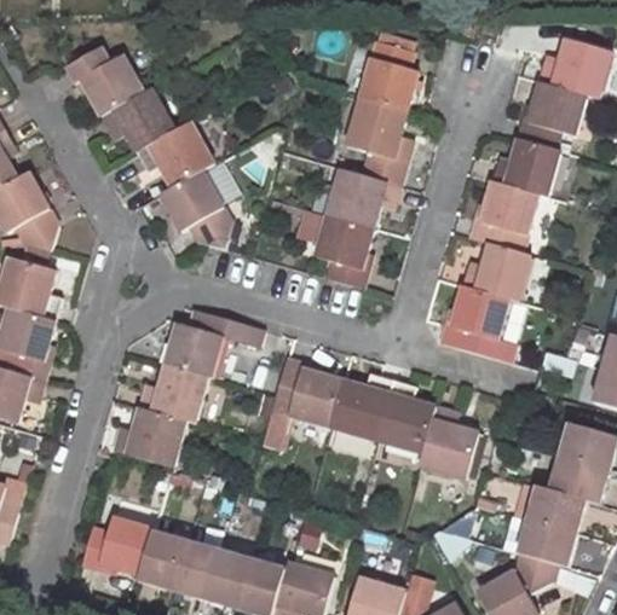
[(545,64),(540,80),(586,93),(598,97),(611,51),(565,38),(555,67),(545,64)]
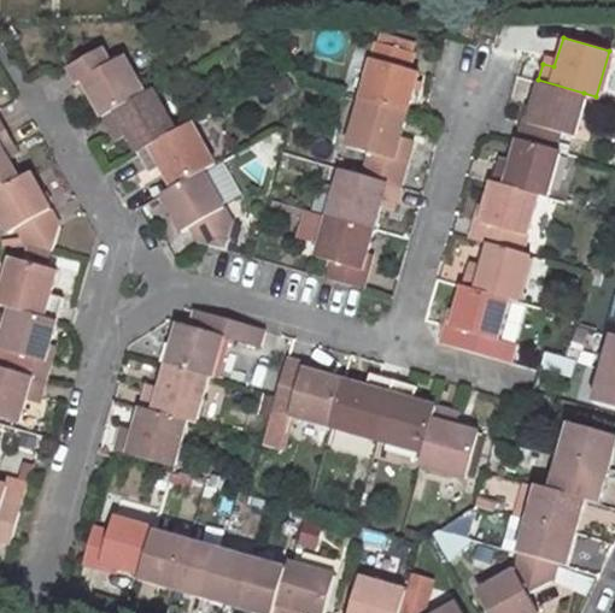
[(417,70),(406,68),(413,51),(375,40),(358,98),(405,111),(417,70)]
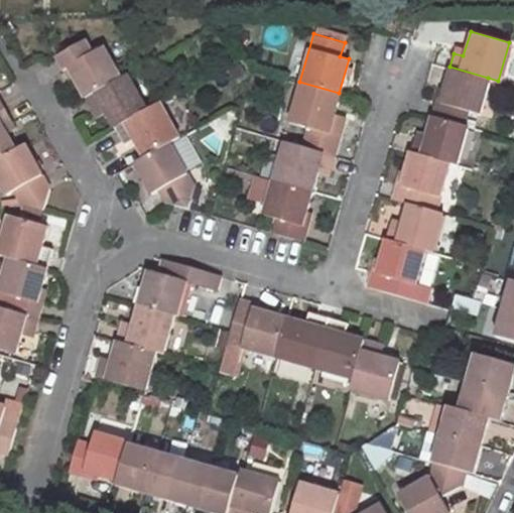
[(86,39),(55,55),(62,68),(68,65),(85,96),(120,76),(103,45),(93,50),(86,39)]
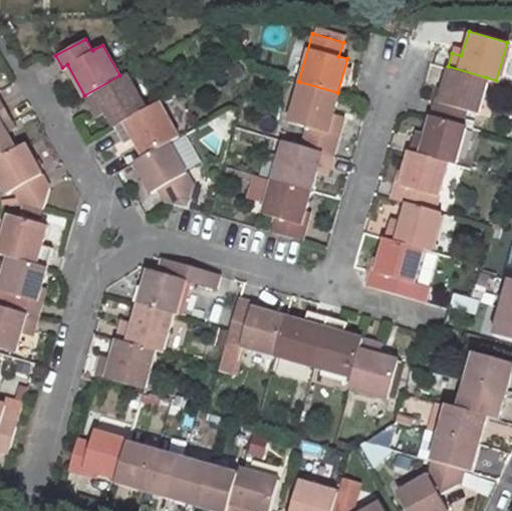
[(434,99),(429,114),(461,123),(465,107),(476,110),(486,77),(448,66),(438,100),(434,99)]
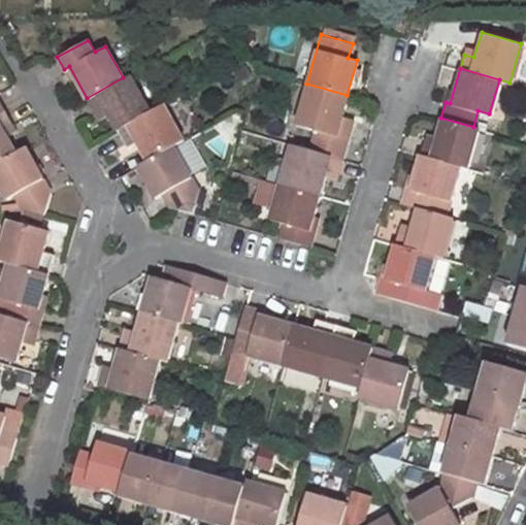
[(123,77),(87,98),(94,111),(104,106),(116,128),(149,109),(129,74),(123,77)]
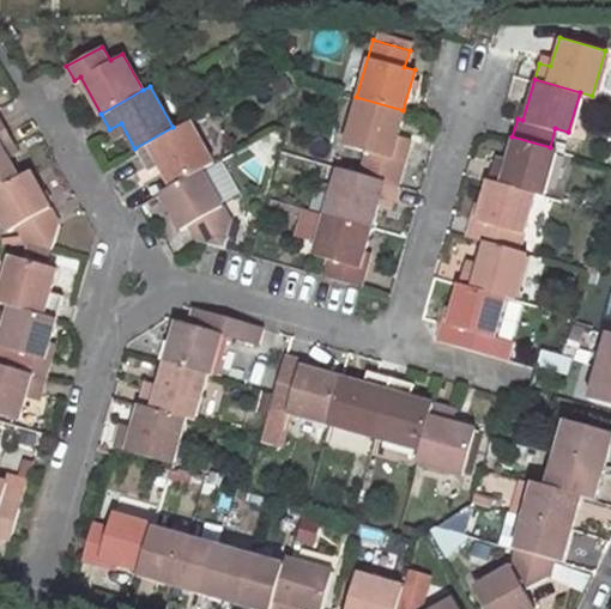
[(356,97),(343,144),(364,150),(358,171),(395,182),(406,144),(393,140),(403,110),(356,97)]
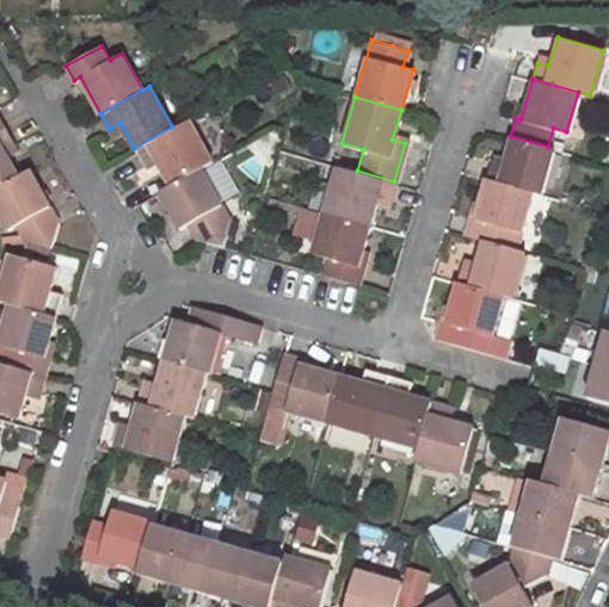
[(172,127),(134,148),(142,162),(154,158),(168,184),(200,167),(210,160),(188,118),(172,127)]
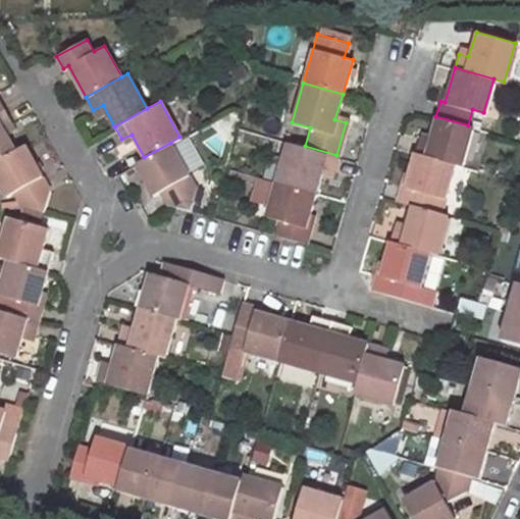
[(0,157),(14,150),(1,127),(11,122),(4,108),(0,109),(0,157)]
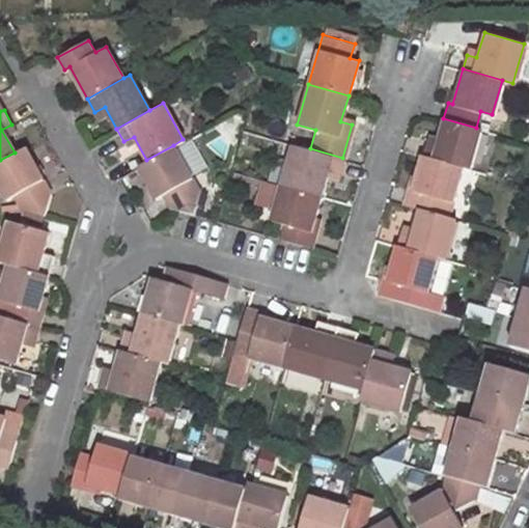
[(426,139),(422,155),(462,166),(469,168),(480,129),(476,128),(443,118),(437,143),(426,139)]
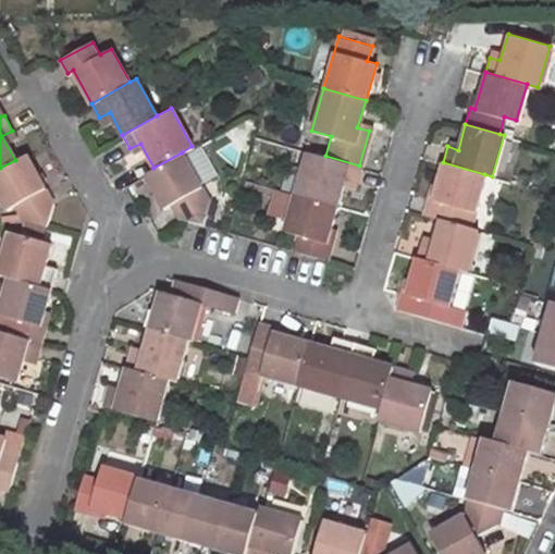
[(306,150),(294,193),(335,205),(342,180),(354,183),(359,165),(325,156),(306,150)]
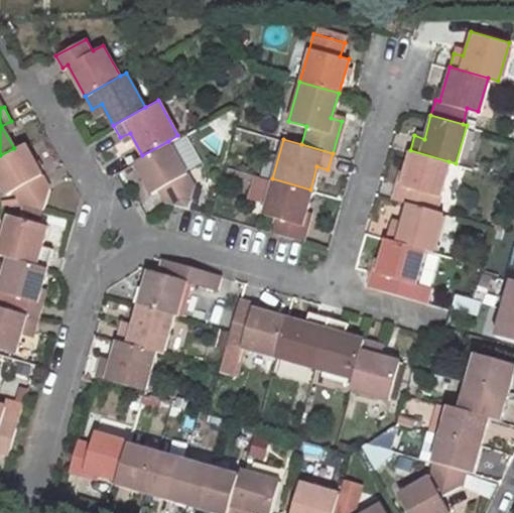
[(142,155),(133,160),(150,190),(157,186),(163,201),(186,207),(188,200),(193,185),(168,141),(142,155)]
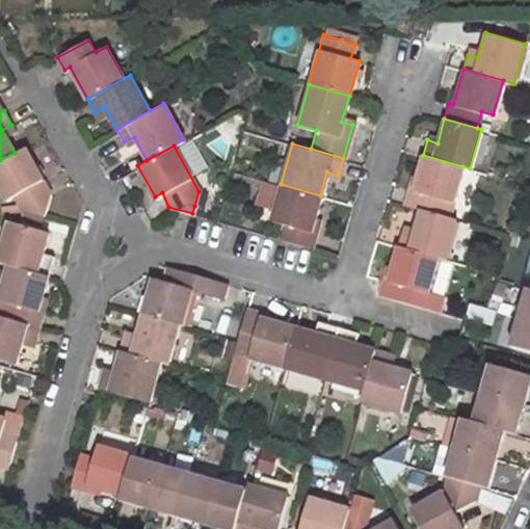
[(15,153),(0,160),(0,189),(4,197),(12,193),(20,208),(43,214),(49,190),(24,147),(15,153)]
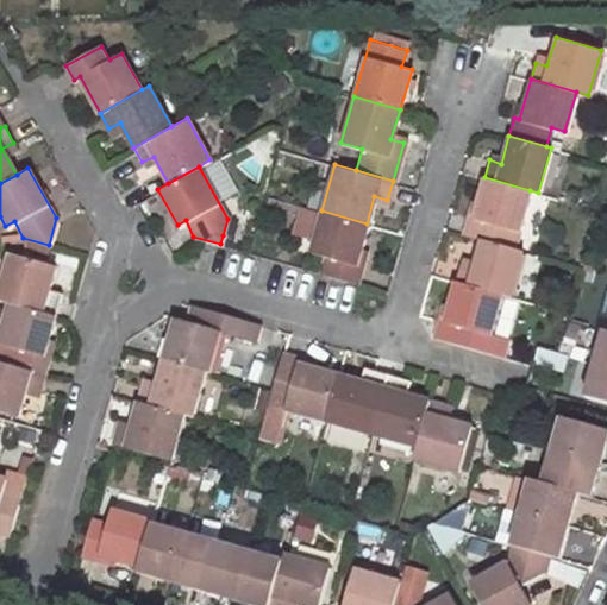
[(467,215),(462,233),(480,238),(513,247),(530,190),(485,177),(473,218),(467,215)]
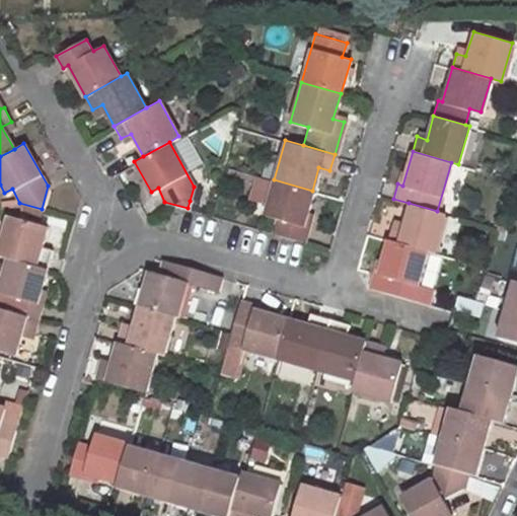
[(266,209),(274,179),(264,176),(255,206),(266,209)]
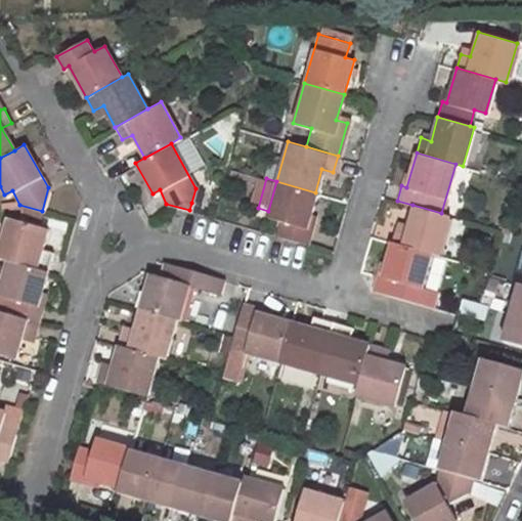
[(278,221),(275,234),(307,243),(311,227),(306,225),(315,192),(276,181),(268,211),(266,217),(278,221)]
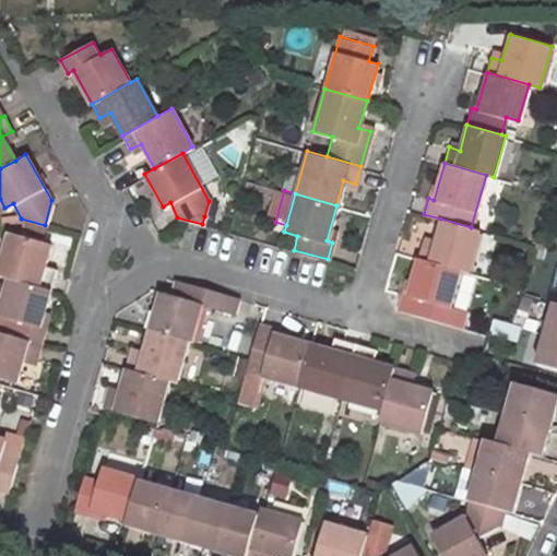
[(214,219),(218,204),(209,201),(204,216),(214,219)]
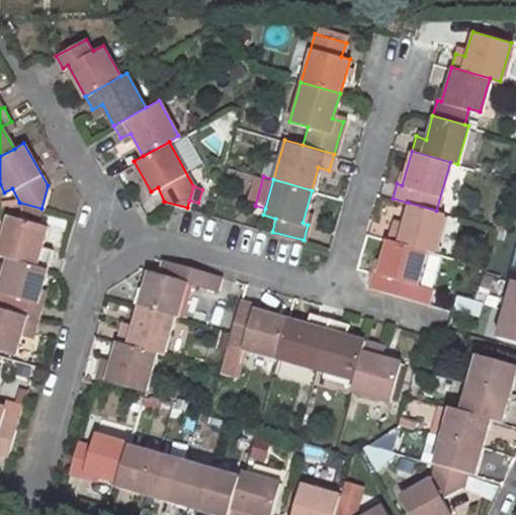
[(391,224),(387,239),(426,250),(432,251),(444,213),(436,210),(408,202),(402,228),(391,224)]
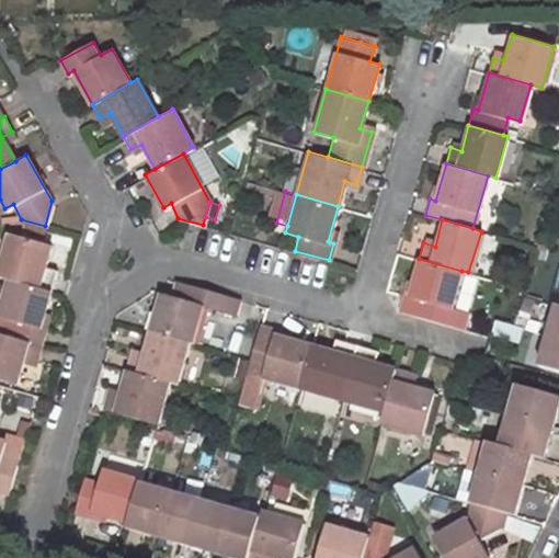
[(9,232),(0,261),(0,275),(7,277),(49,289),(54,274),(43,271),(50,245),(9,232)]
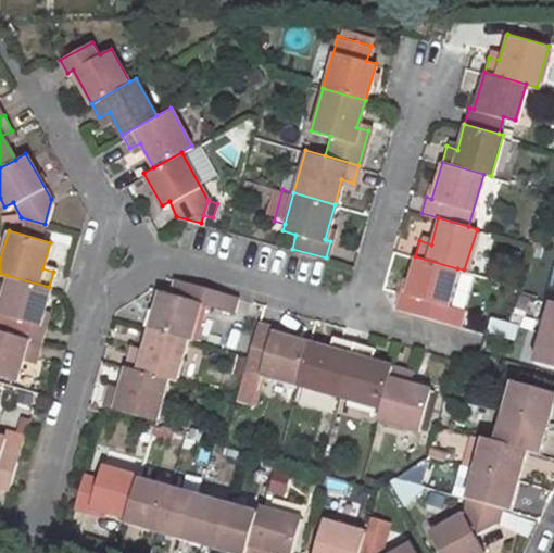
[(401,291),(395,308),(457,326),(463,310),(447,305),(457,268),(415,256),(405,292),(401,291)]
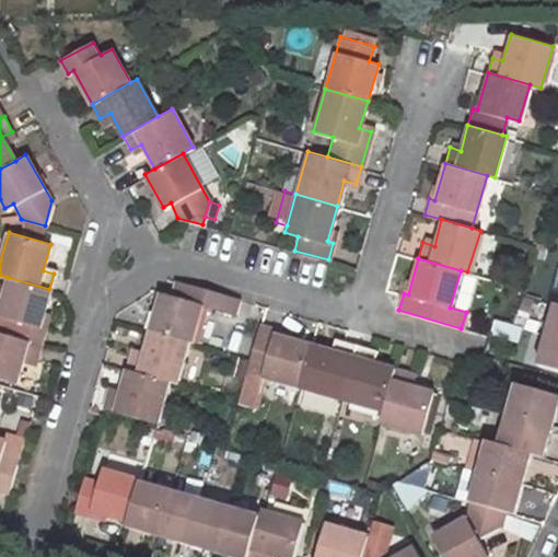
[(555,303),(557,303),(557,269),(548,301),(555,303)]
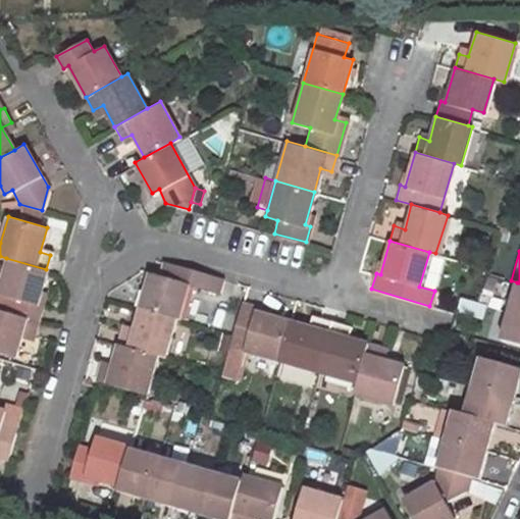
[(41,305),(36,303),(46,269),(6,258),(0,281),(0,309),(37,319),(41,305)]
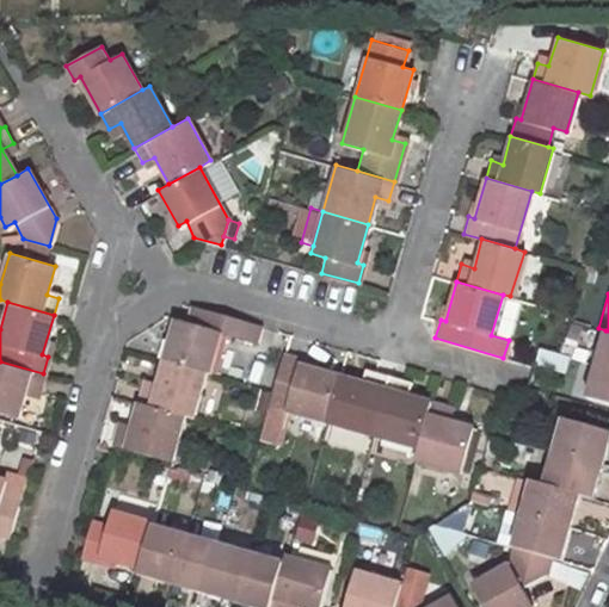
[(174,319),(162,359),(205,371),(209,372),(220,333),(256,342),(260,322),(191,303),(186,322),(174,319)]
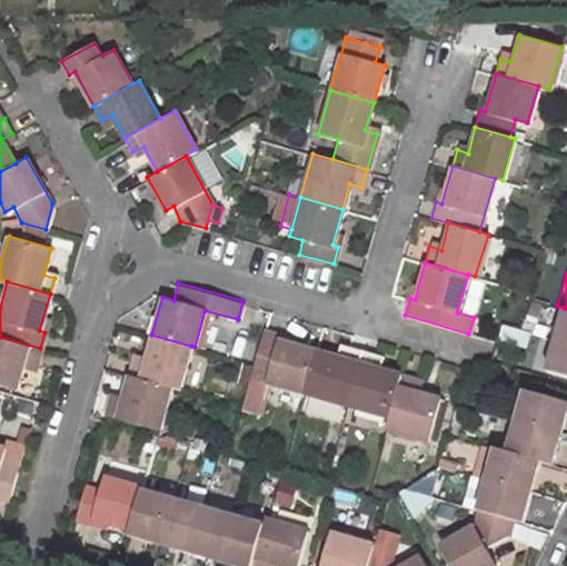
[(566,308),(564,308),(555,339),(566,341),(566,308)]
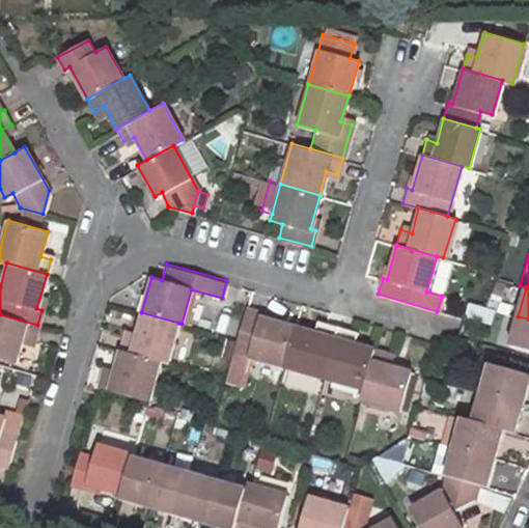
[(468,300),(465,315),(492,322),(496,306),(468,300)]
